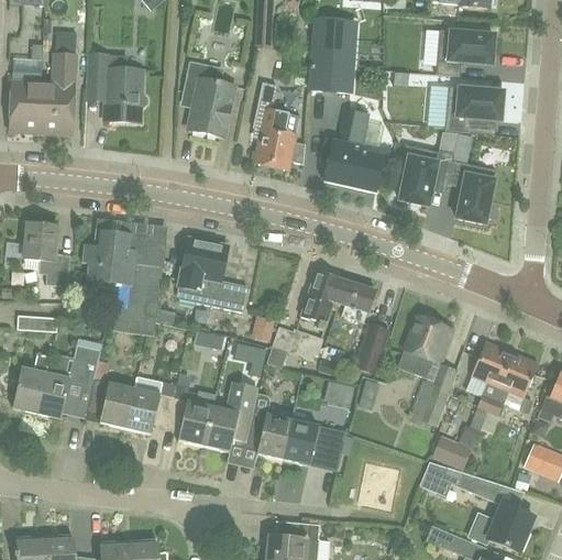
[(74,85),(73,85),(76,21),(86,21),(87,0),(54,0),(54,3),(79,4),(78,11),(56,10),(53,84),(40,83),(37,130),(39,132),(72,133),(74,85)]
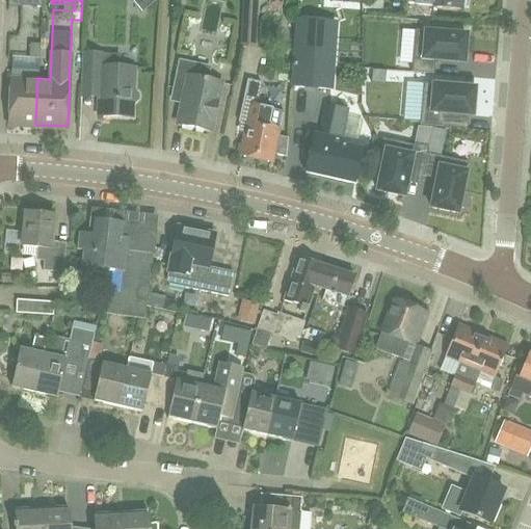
[(245,0),(242,43),(256,44),(259,0),(245,0)]
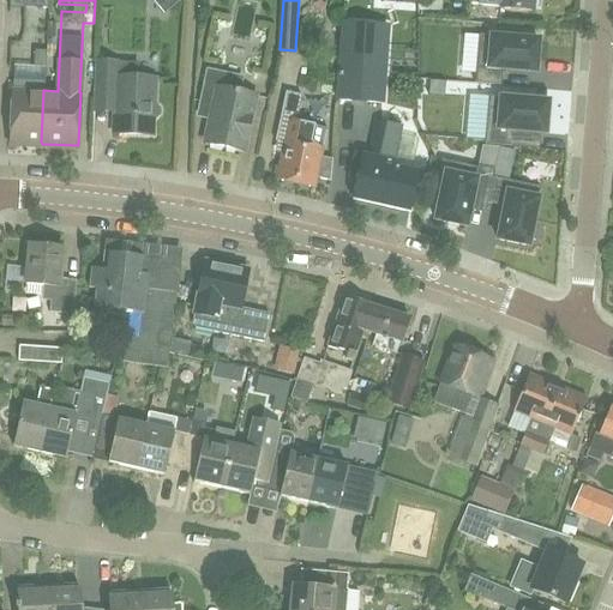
[(385,22),(382,22),(383,11),(365,10),(366,0),(344,0),(343,19),(342,19),(337,97),(380,100),(385,22)]
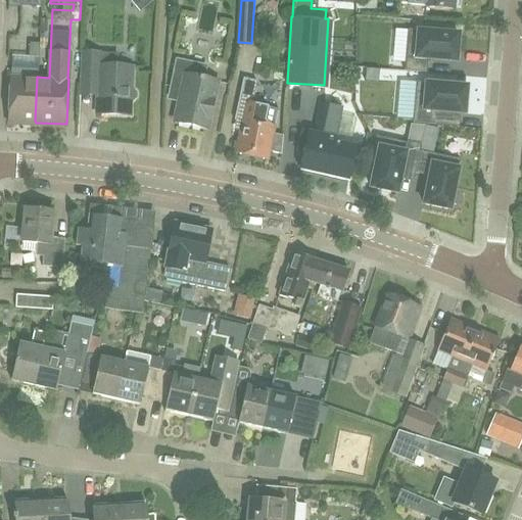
[(40,17),(40,3),(30,3),(30,17),(40,17)]
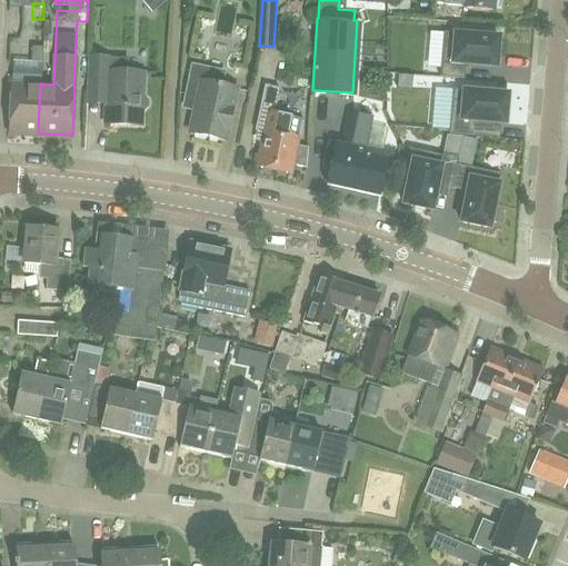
[(497,63),(499,35),(444,30),(440,73),(465,76),(466,61),(497,63)]
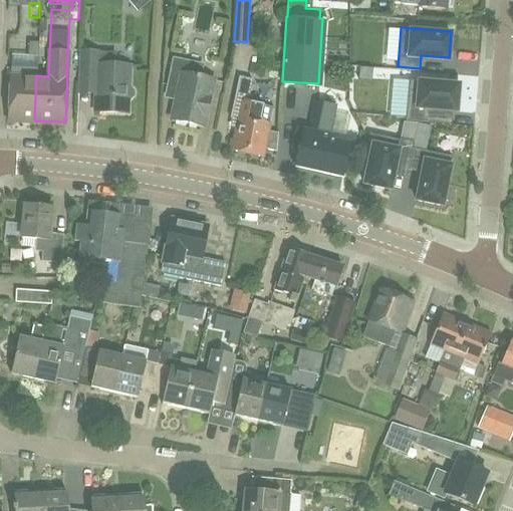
[(97,48),(80,47),(79,92),(95,93),(94,109),(127,110),(129,96),(133,92),(133,86),(129,81),(130,61),(112,61),(112,49),(97,48)]
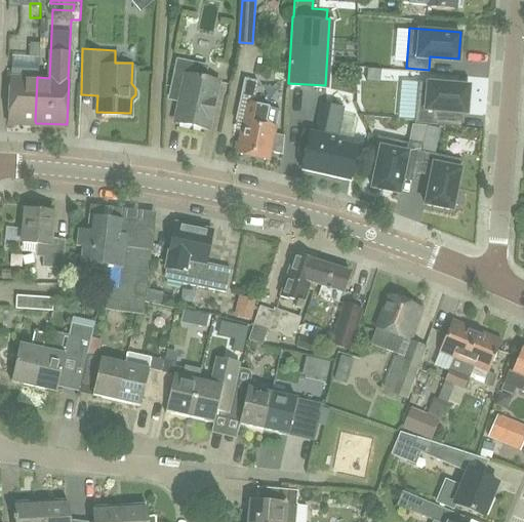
[(182,95),(176,119),(208,126),(211,115),(215,98),(214,98),(219,79),(205,75),(208,64),(177,56),(170,88),(171,88),(170,92),(182,95)]
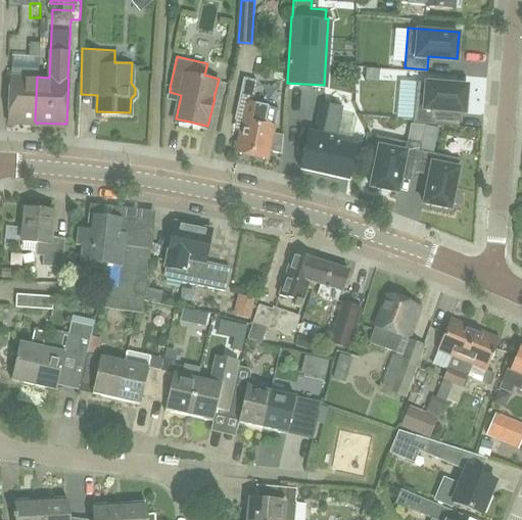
[(35,121),(37,77),(38,66),(10,65),(8,122),(36,123),(35,121)]
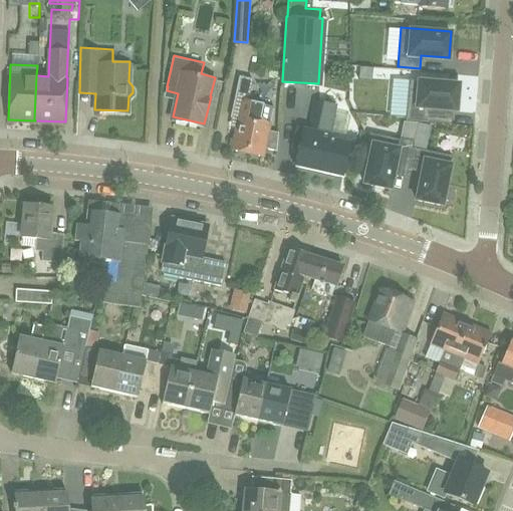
[(263,102),(248,99),(252,77),(240,74),(232,113),(239,115),(232,148),(263,154),(265,148),(276,150),(278,132),(268,130),(270,121),(260,118),(263,102)]
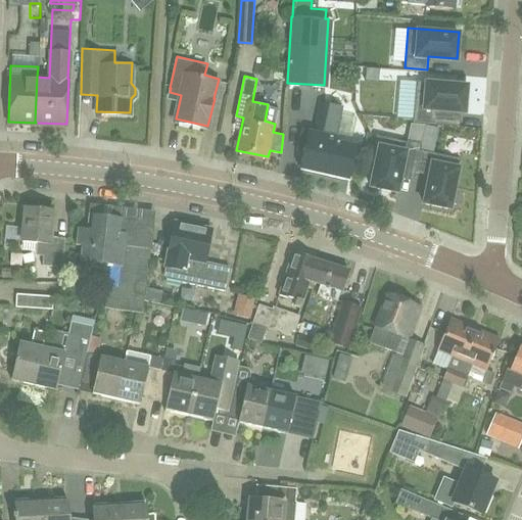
[(416,79),(413,120),(435,122),(436,108),(465,110),(467,83),(416,79)]
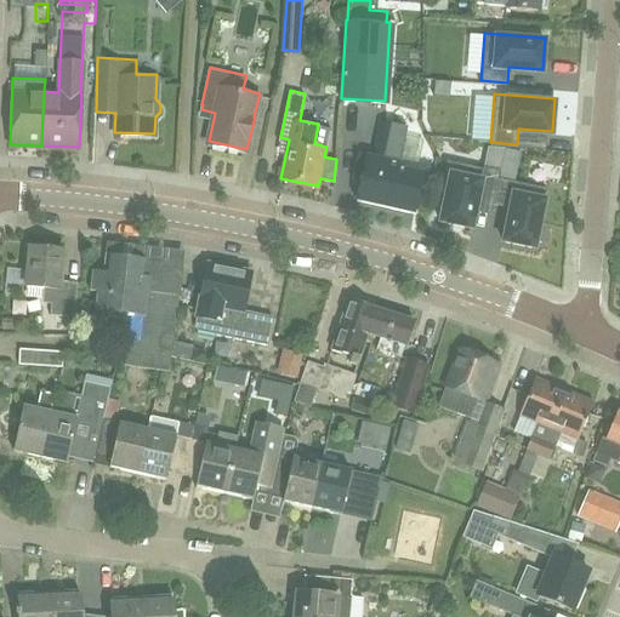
[(398,165),(403,138),(410,110),(393,107),(390,120),(386,120),(385,129),(379,127),(373,154),(359,150),(354,170),(362,172),(356,198),(414,212),(422,171),(398,165)]
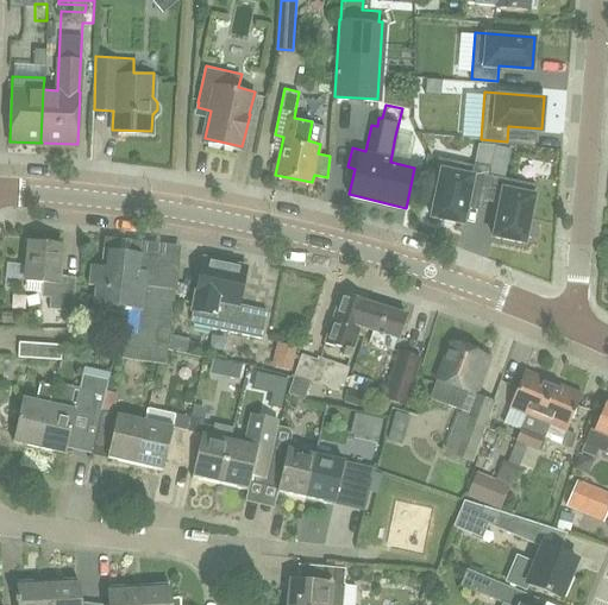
[(496,144),(494,153),(508,156),(511,146),(496,144)]
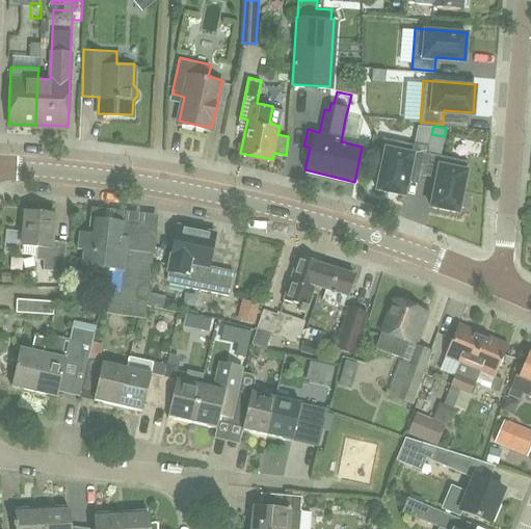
[(383,158),(377,188),(404,194),(410,164),(424,167),(428,147),(414,143),(413,144),(381,138),(377,157),(383,158)]
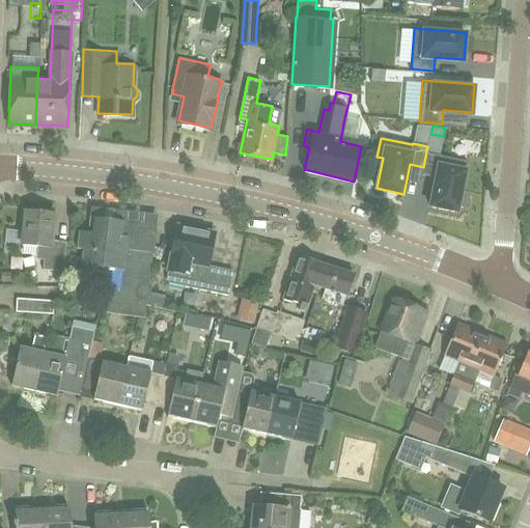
[(426,150),(422,173),(436,175),(429,204),(456,210),(458,203),(463,204),(465,193),(461,192),(468,159),(426,150)]
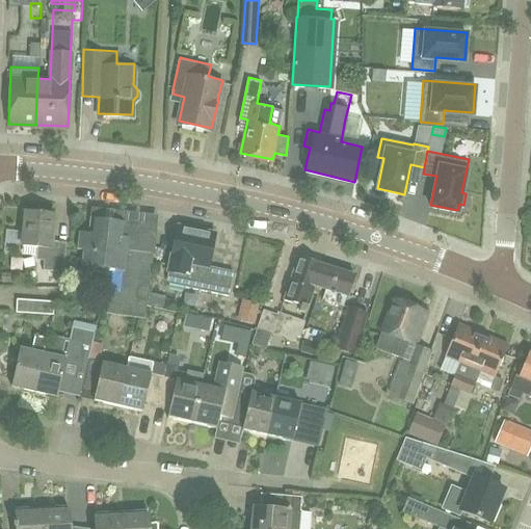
[(72,225),(53,222),(54,213),(25,210),(21,243),(37,244),(36,259),(44,259),(43,267),(42,283),(60,284),(62,270),(63,270),(67,241),(70,241),(72,225)]
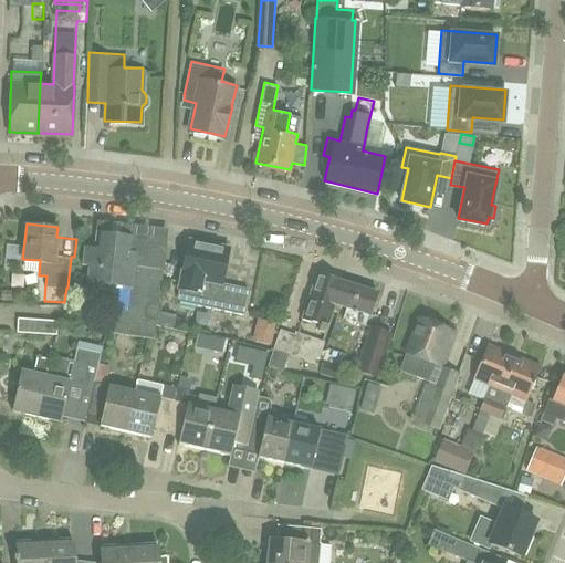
[(131,285),(127,311),(116,310),(114,332),(154,336),(155,319),(157,320),(163,269),(165,269),(167,243),(150,241),(150,236),(97,229),(95,244),(84,243),(81,262),(89,263),(86,280),(131,285)]
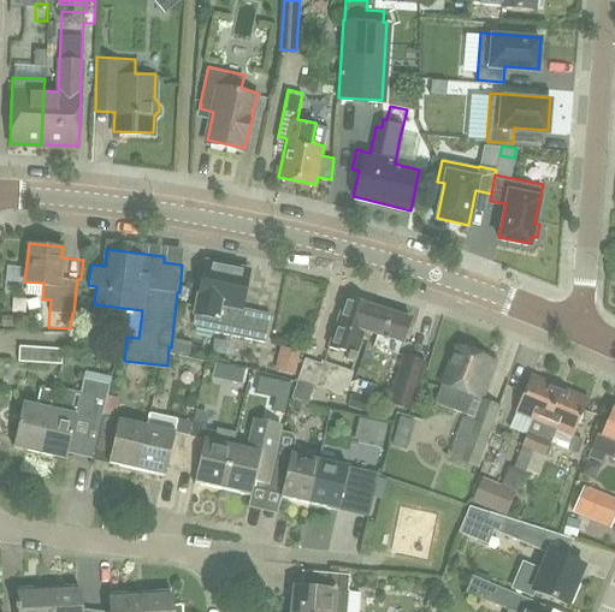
[(241,306),(248,268),(205,260),(191,322),(195,327),(210,330),(265,342),(271,312),(241,306)]
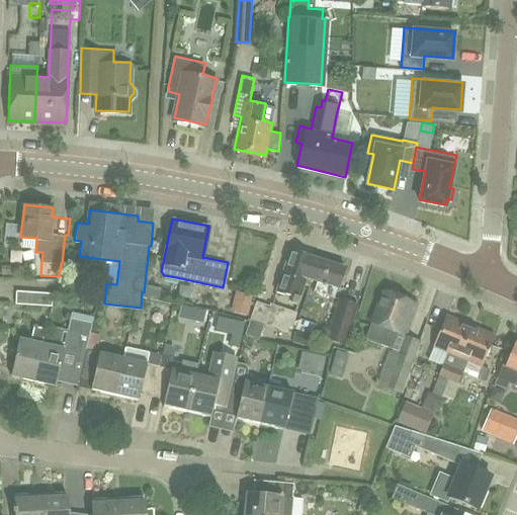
[(307,276),(314,254),(290,247),(274,293),(280,294),(281,291),(293,295),(291,299),(297,302),(304,284),(307,276)]
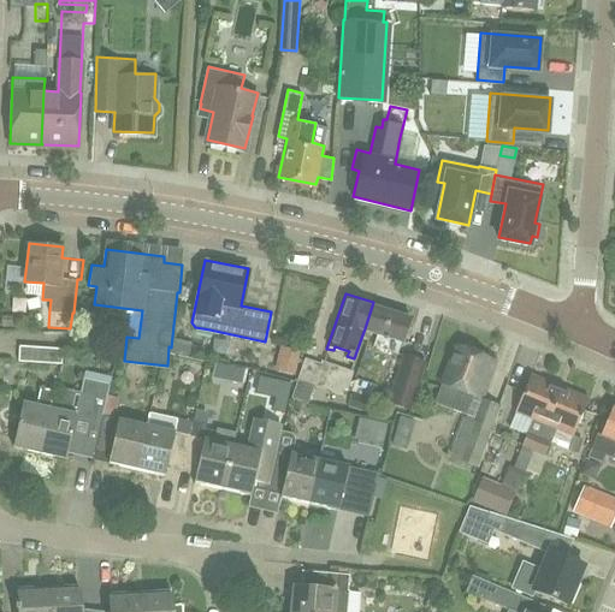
[(373,303),(373,302),(365,328),(377,333),(373,343),(397,351),(401,340),(402,340),(412,315),(373,303)]
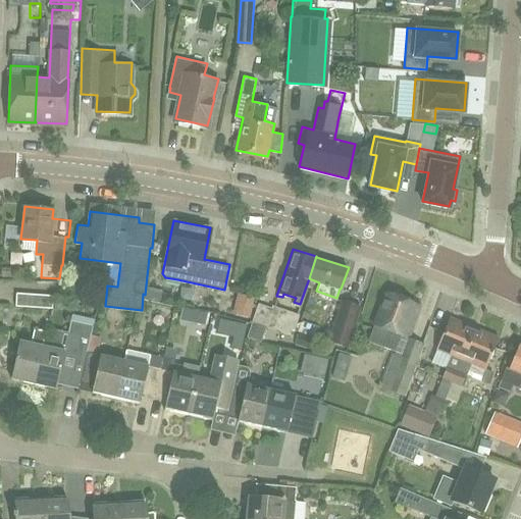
[(16,292),(16,305),(52,307),(52,294),(16,292)]
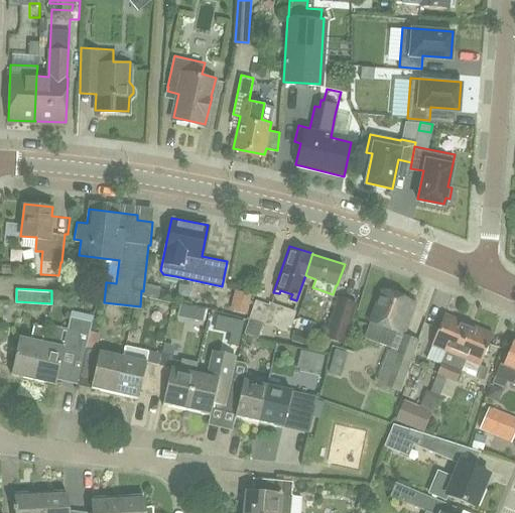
[(364,335),(389,344),(376,382),(377,382),(400,391),(419,340),(419,341),(424,326),(420,324),(415,338),(395,331),(396,328),(402,330),(413,299),(384,289),(379,300),(377,299),(364,335)]
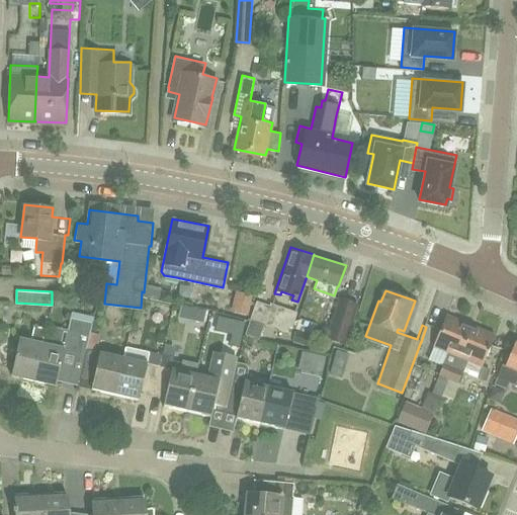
[(359,303),(349,301),(339,297),(326,339),(346,345),(359,303)]
